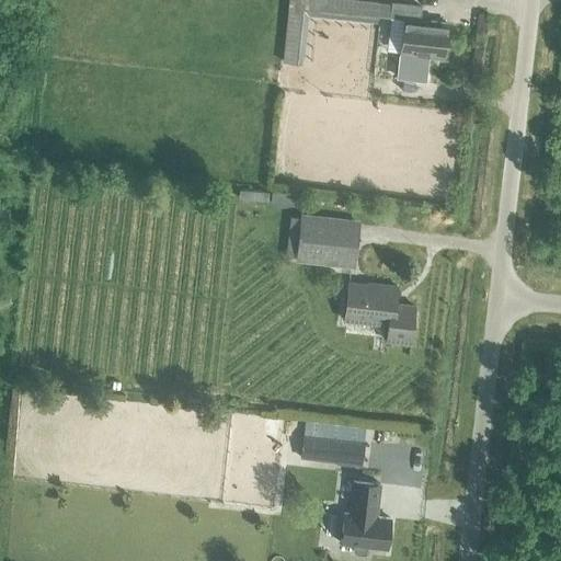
[(356,0),(288,0),(282,61),(296,64),(302,9),(376,16),(378,2),(356,0)]
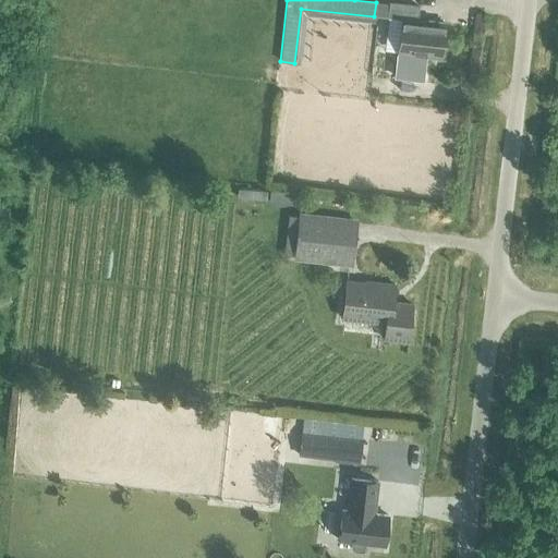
[(397,53),(440,58),(445,23),(417,20),(419,7),(389,3),(387,17),(401,19),(397,53)]
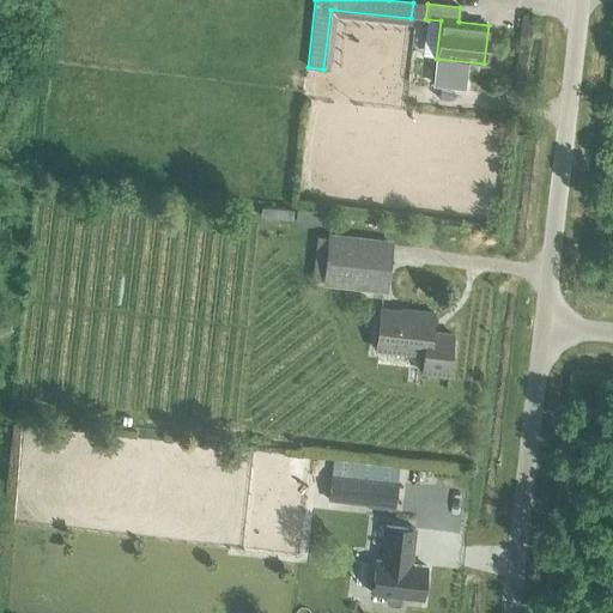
[(261,210),(260,217),(286,219),(292,219),(292,208),(261,207),(261,210)]
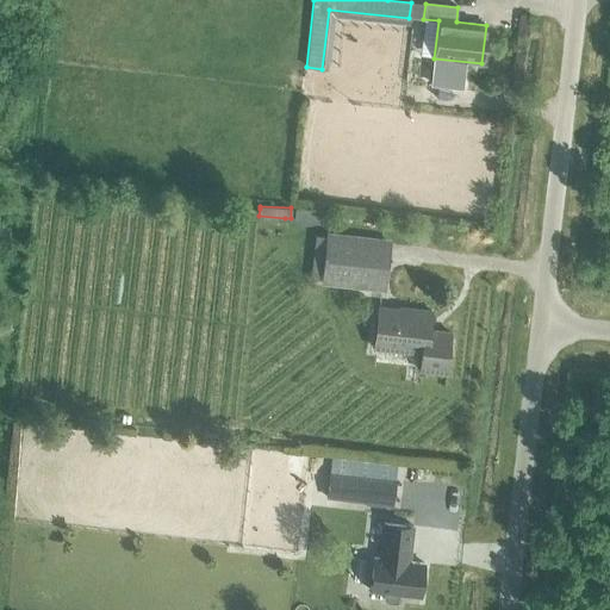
[(303,209),(302,222),(318,223),(319,210),(303,209)]
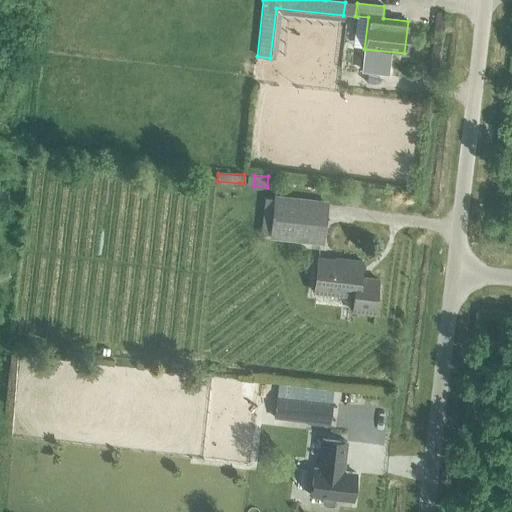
[(272,235),(320,240),(324,204),(276,199),(272,235)]
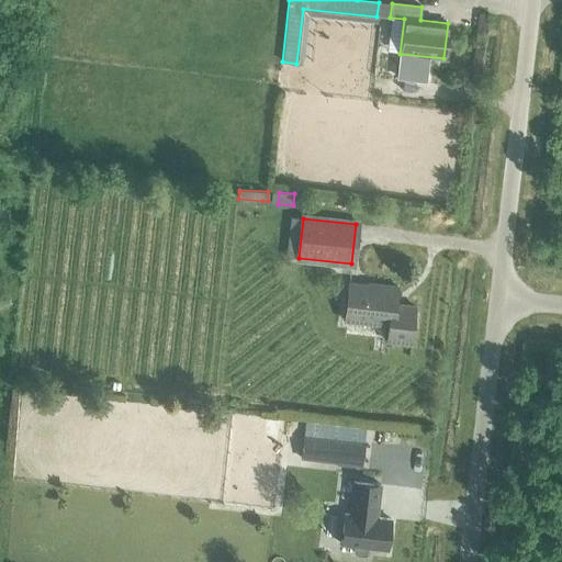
[(386,340),(411,344),(415,306),(401,305),(401,307),(394,306),(396,287),(377,284),(377,287),(349,283),(345,321),(388,325),(386,340)]
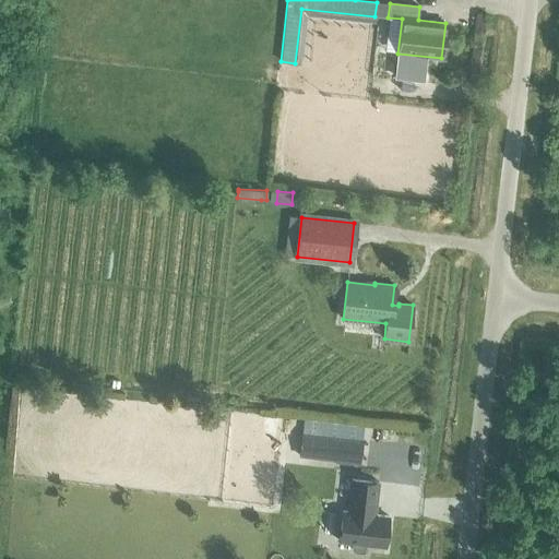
[(299,455),(359,462),(363,440),(301,433),(299,455)]
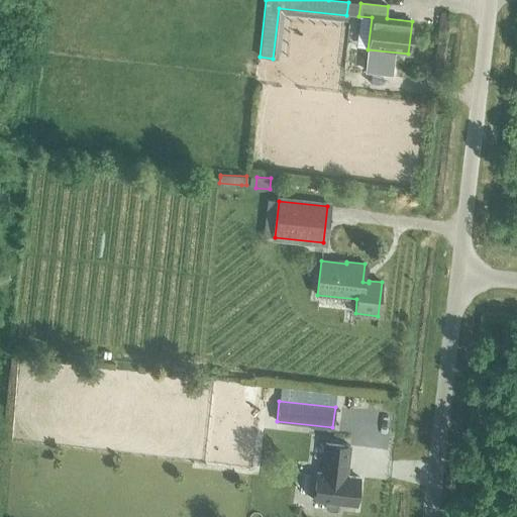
[(344,476),(345,470),(347,470),(349,446),(325,443),(321,472),(317,471),(313,500),(326,502),(325,508),(327,510),(335,511),(337,509),(338,503),(355,505),(358,478),(344,476)]
